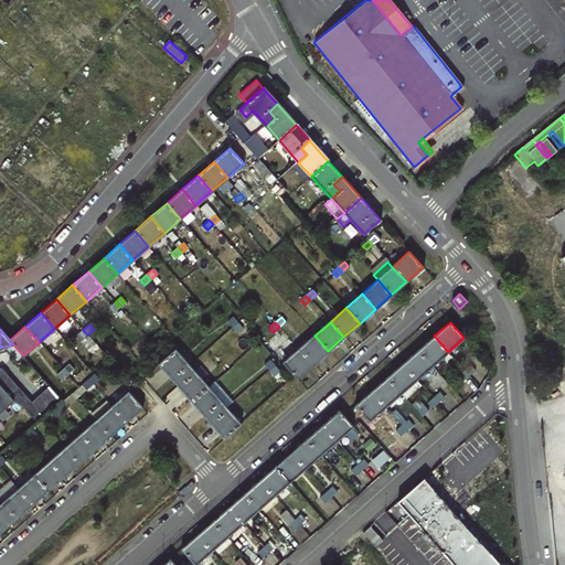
[(77,334),(82,340),(87,334),(83,330),(77,334)]
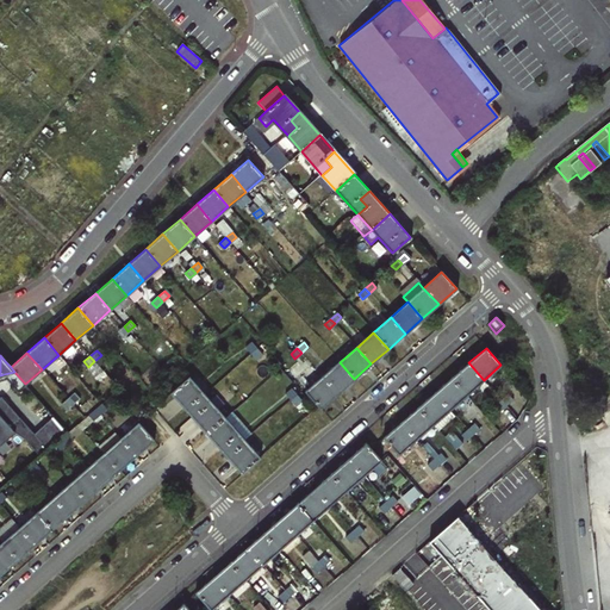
[(337,393),(354,379),(340,362),(323,378),(337,393)]
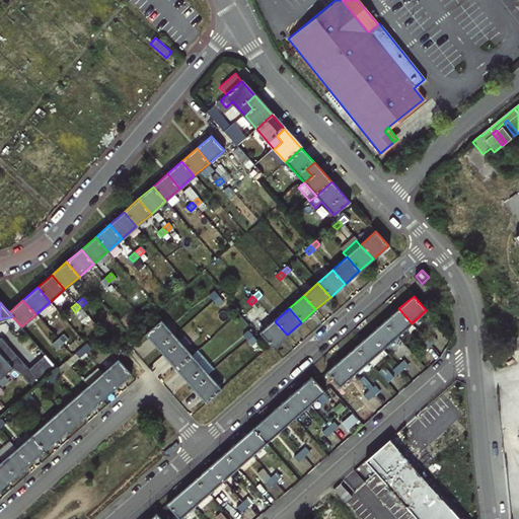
[(384,321),(397,336),(412,323),(398,308),(384,321)]
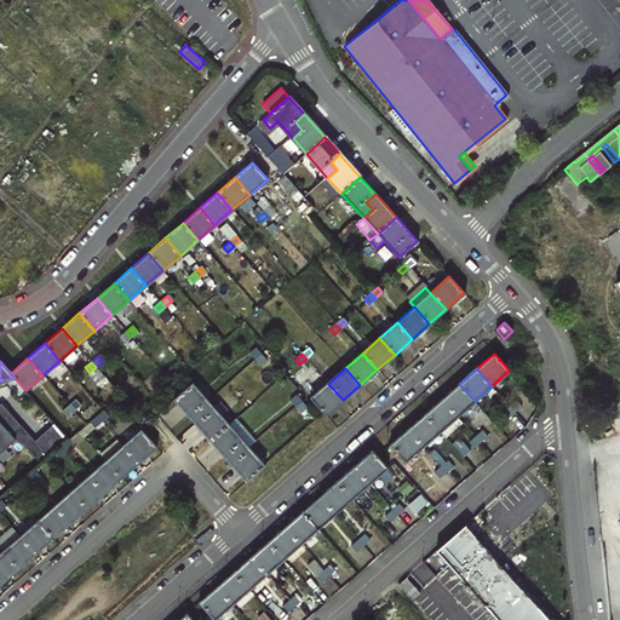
[(326,415),(343,400),(328,384),(321,375),(304,390),(323,412),(326,415)]
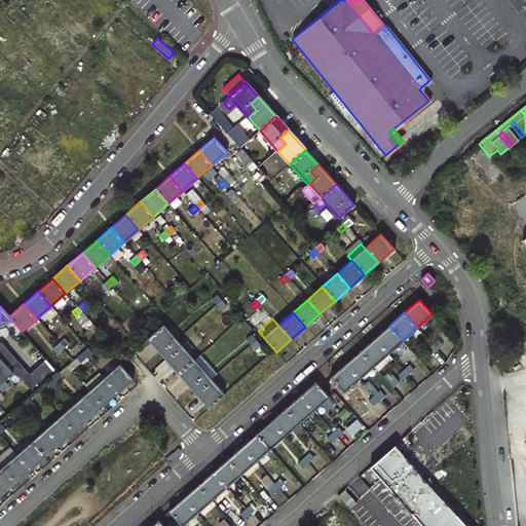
[(173,352),(166,346),(174,339),(162,326),(147,339),(165,360),(173,352)]
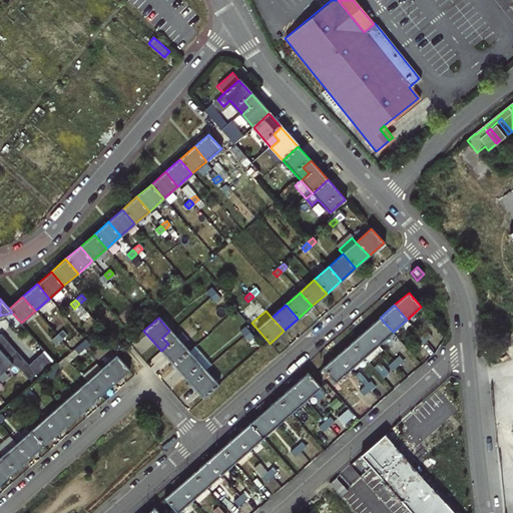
[(379,344),(393,332),(380,318),(366,330),(379,344)]
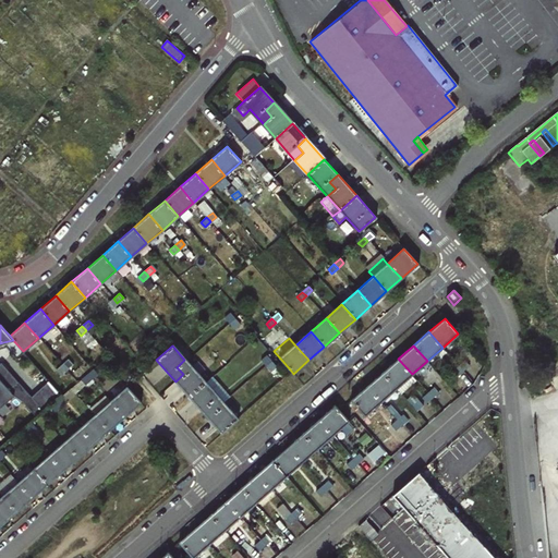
[(381,373),(396,388),(412,374),(398,359),(381,373)]
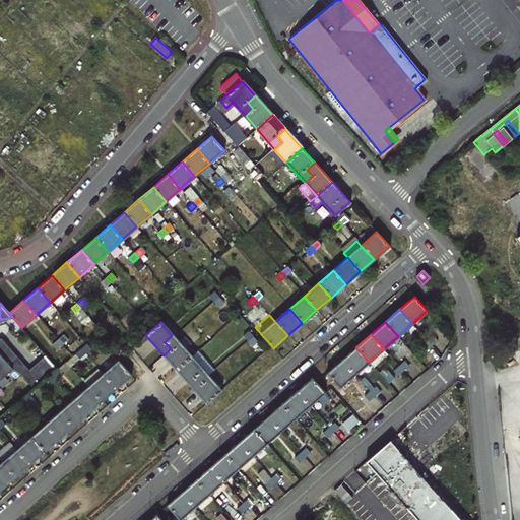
[(58,340),(61,344),(68,339),(64,335),(58,340)]
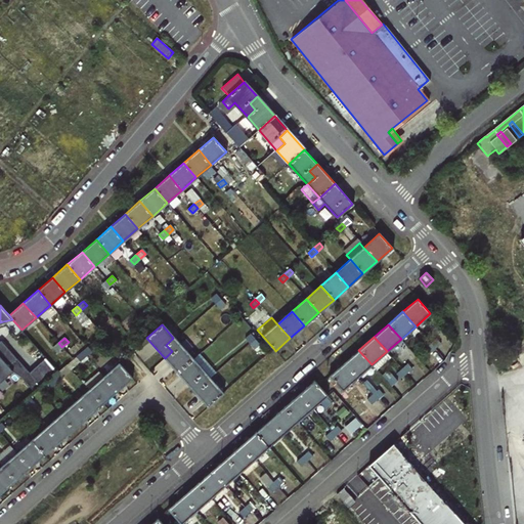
[(177,373),(192,359),(173,338),(166,345),(172,351),(165,358),(177,373)]
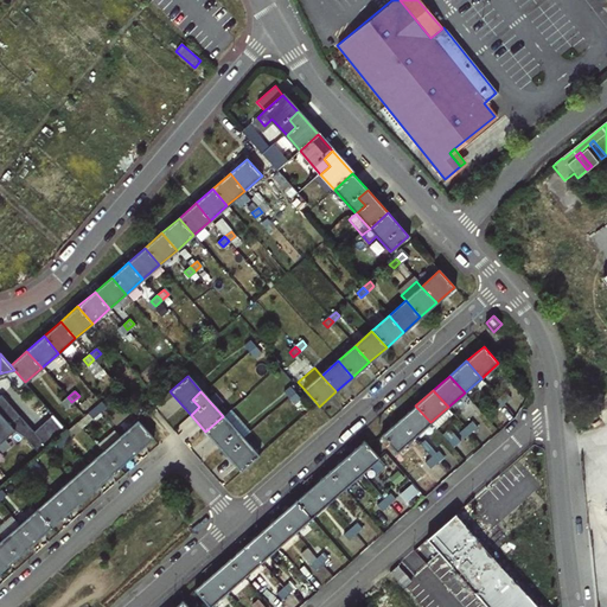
[(498,398),(504,403),(511,397),(506,391),(498,398)]
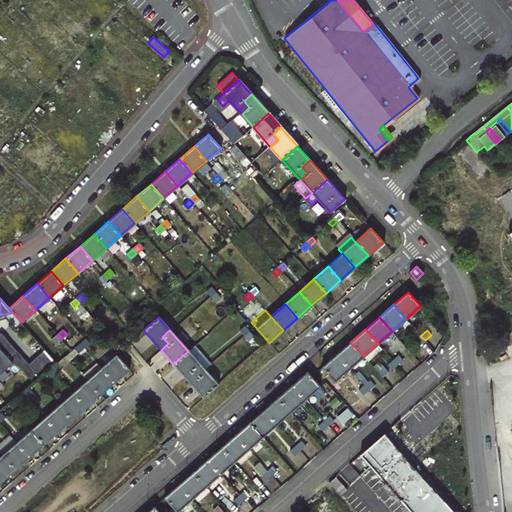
[(16,349),(1,331),(0,332),(0,372),(12,362),(8,357),(16,349)]
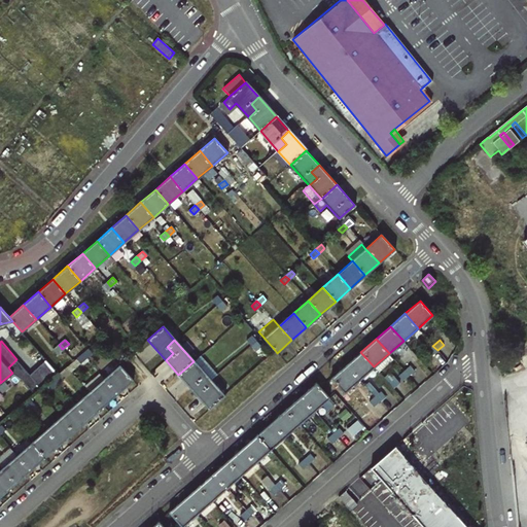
[(54,350),(57,354),(62,349),(59,345),(54,350)]
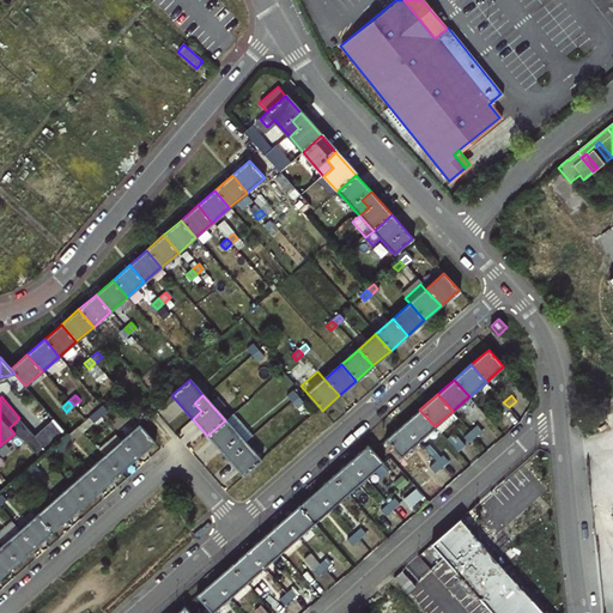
[(502,413),(509,407),(503,402),(497,407),(502,413)]
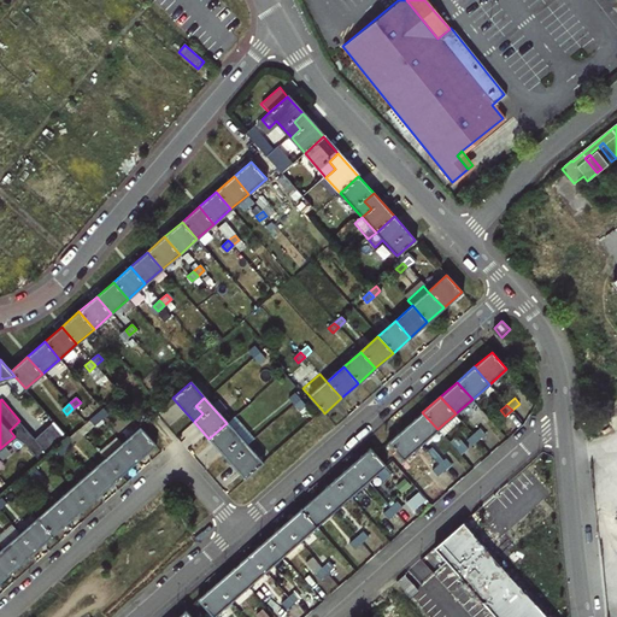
[(422,444),(438,429),(422,412),(406,427),(422,444)]
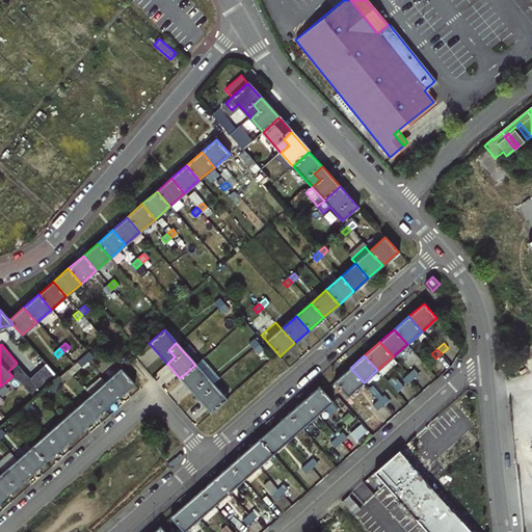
[(377,370),(382,376),(398,363),(393,356),(377,370)]
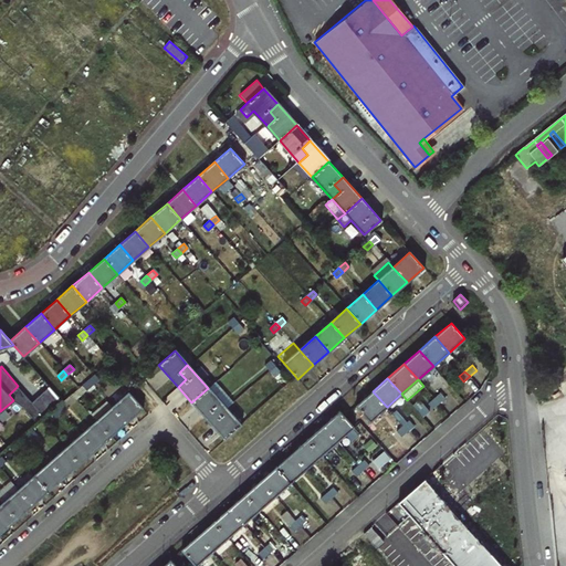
[(538,391),(545,400),(561,388),(553,379),(538,391)]
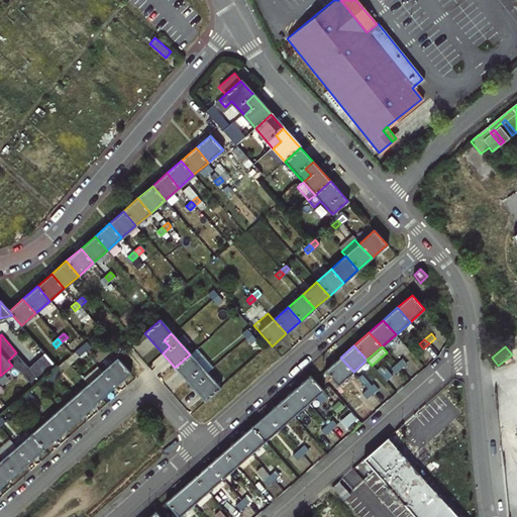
[(200,381),(208,375),(190,354),(175,368),(187,381),(195,374),(200,381)]
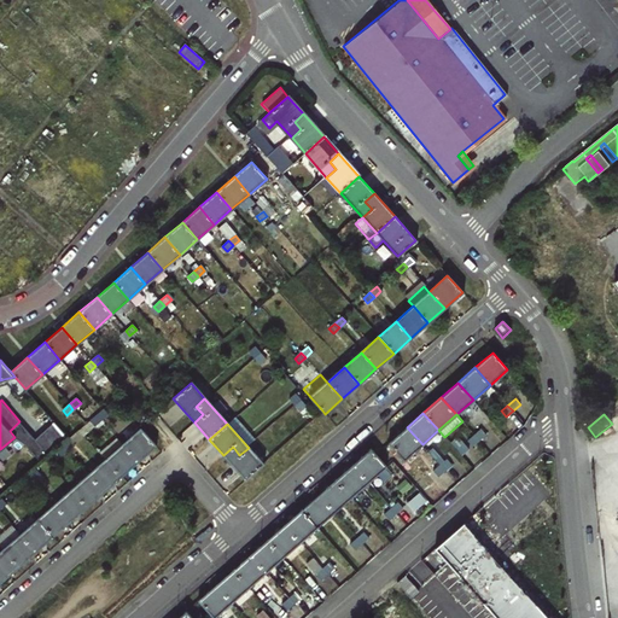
[(404,460),(423,444),(407,427),(390,443),(404,460)]
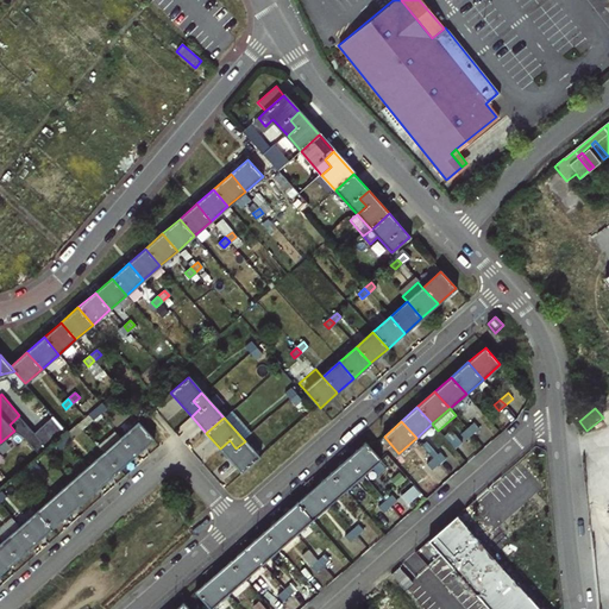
[(120,438),(136,454),(154,439),(138,422),(120,438)]
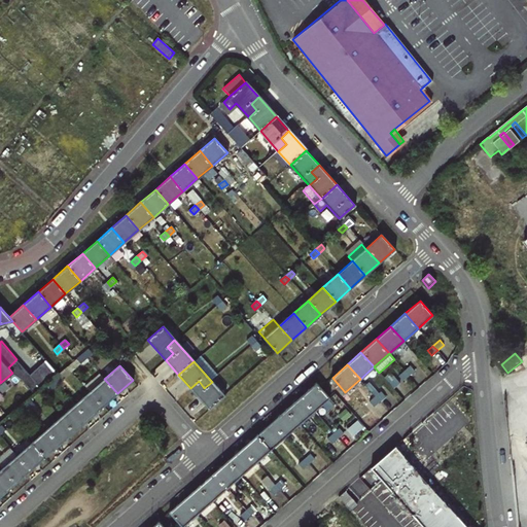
[(405,371),(409,376),(415,370),(411,365),(405,371)]
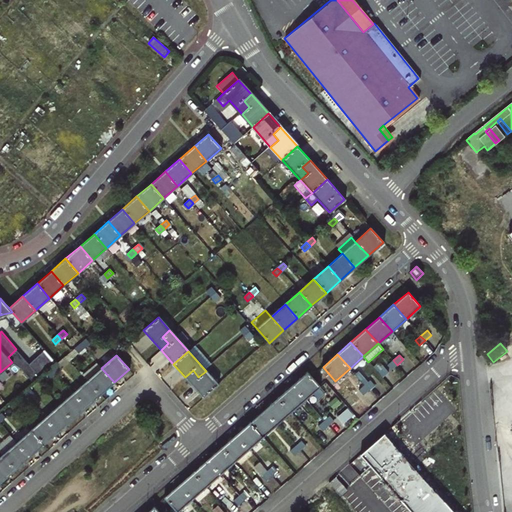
[(391,370),(397,365),(393,360),(387,365),(391,370)]
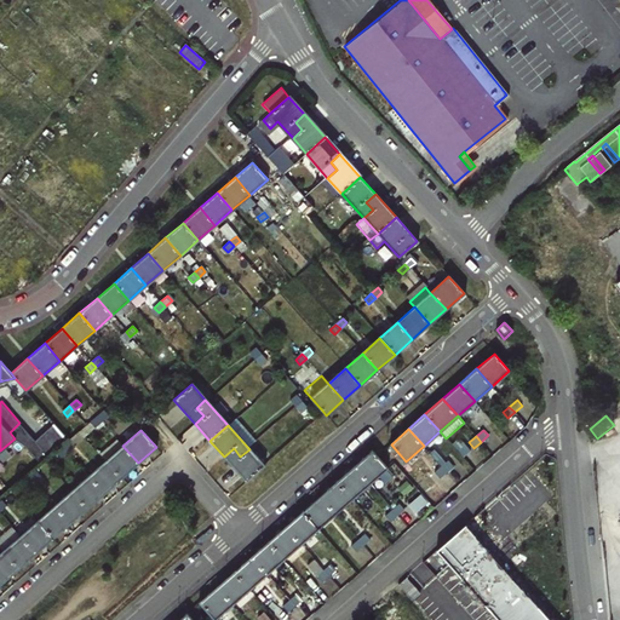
[(63,446),(65,449),(73,443),(70,440),(63,446)]
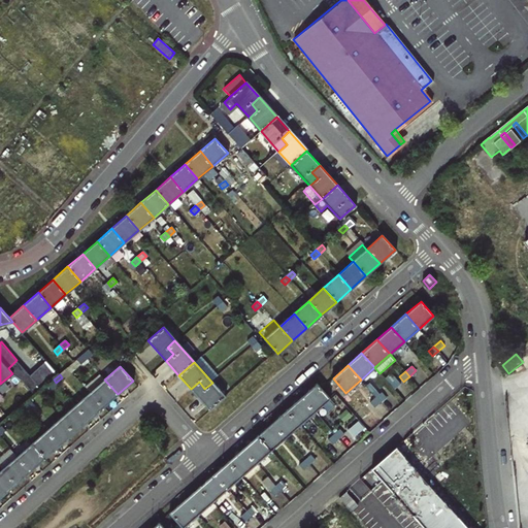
[(91,392),(103,406),(118,394),(104,380),(91,392)]
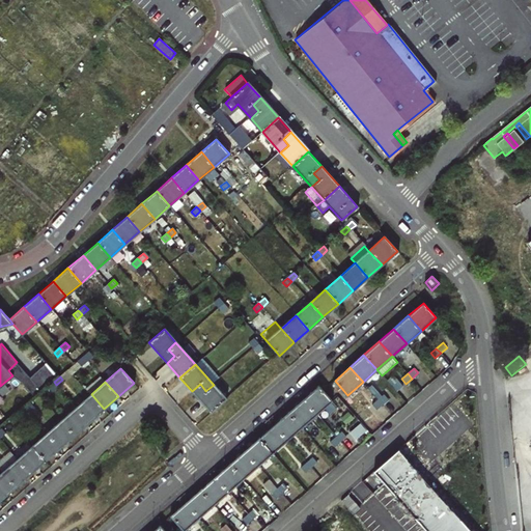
[(211,412),(225,398),(214,385),(205,391),(200,384),(192,391),(211,412)]
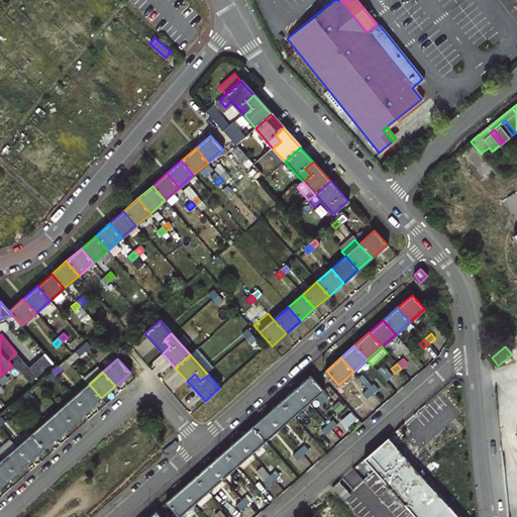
[(308,403),(322,390),(314,381),(310,376),(296,389),(308,403)]
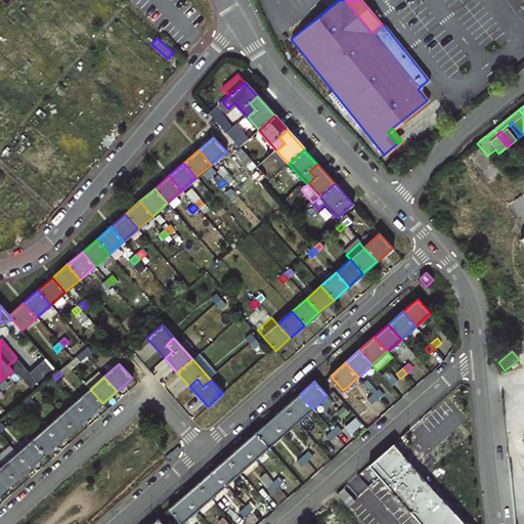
[(88,417),(102,403),(90,389),(75,402),(88,417)]
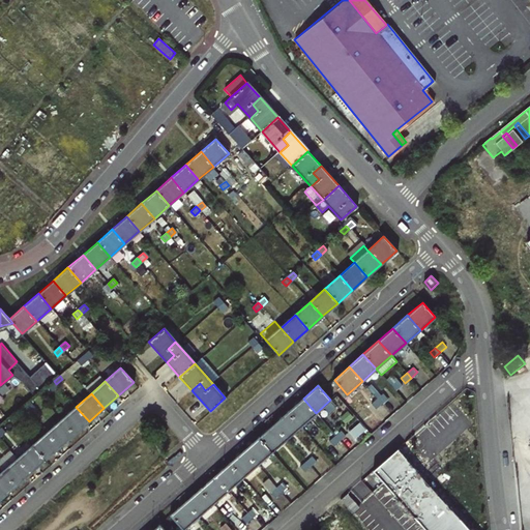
[(378,399),(382,403),(388,398),(384,393),(378,399)]
